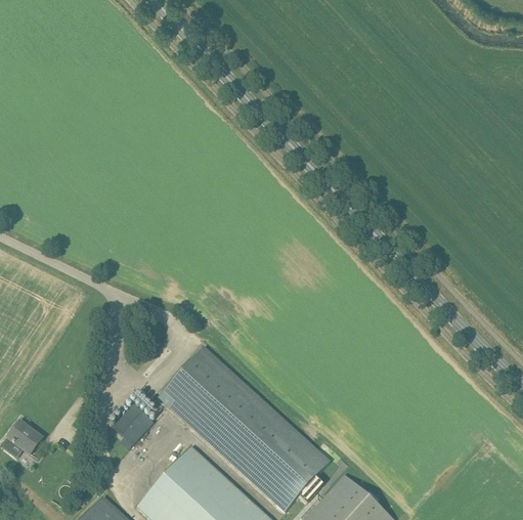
[(203,345),(158,395),(285,510),(330,461),(203,345)]
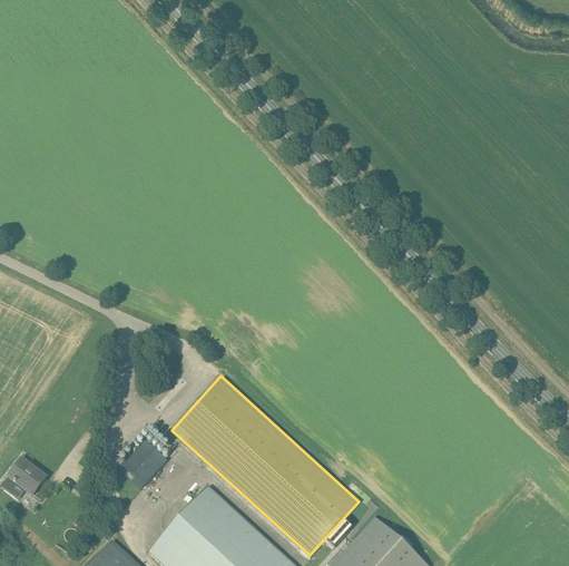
[(123,464),(144,482),(166,458),(145,439),(123,464)]
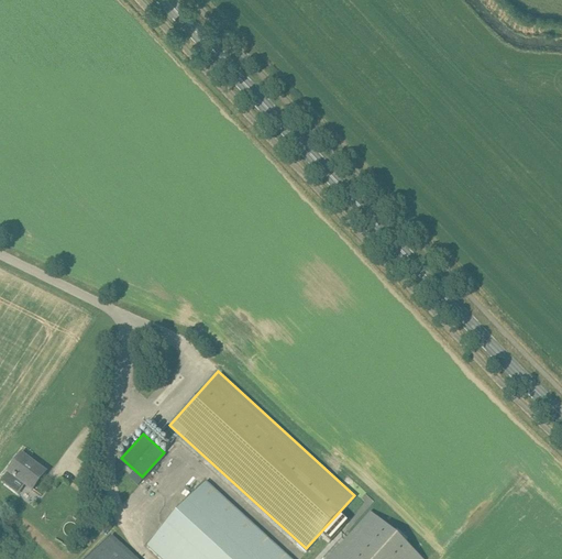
[(20,452),(8,469),(13,473),(12,473),(14,475),(13,478),(22,484),(24,481),(32,488),(42,474),(37,471),(41,467),(35,463),(36,461),(31,457),(30,459),(20,452)]
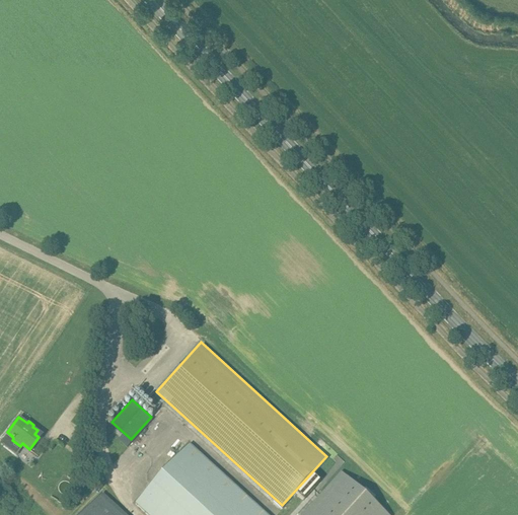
[(268,514),(188,442),(136,499),(152,514),(268,514)]
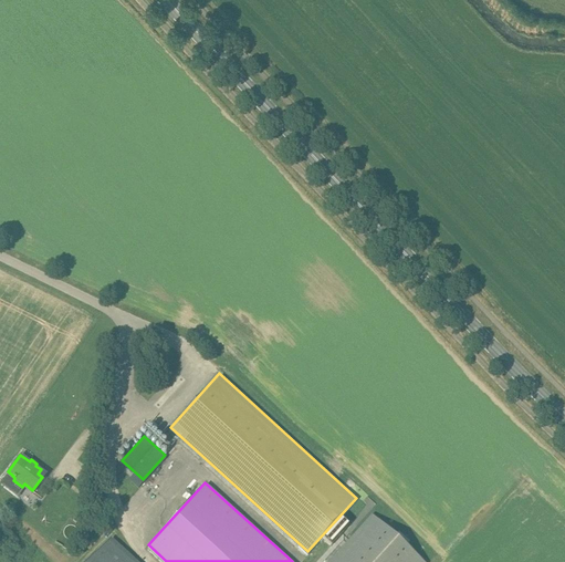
[(424,561),(426,561),(372,512),(326,561),(424,561)]
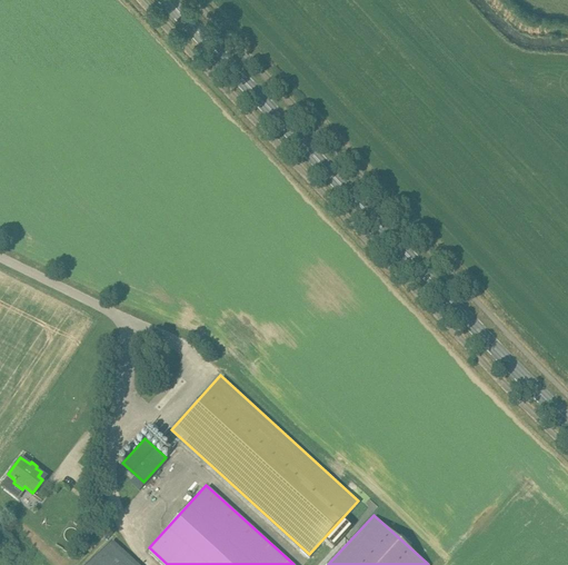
[(140,564),(111,538),(87,564),(140,564)]
